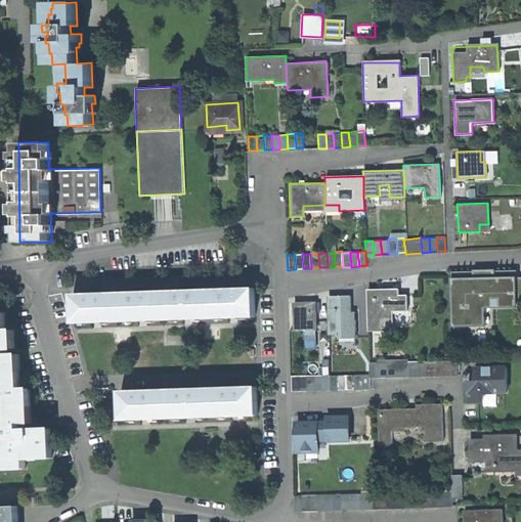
[(485,327),(484,309),(520,308),(520,278),(495,279),(495,270),(473,271),(474,280),(452,280),(453,327),(485,327)]
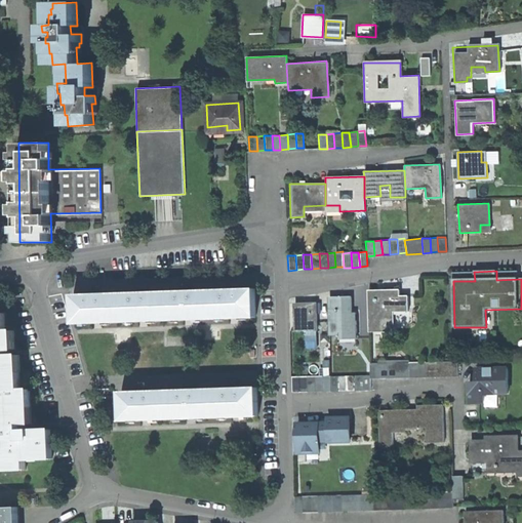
[(72,293),(73,323),(253,316),(252,287),(72,293)]
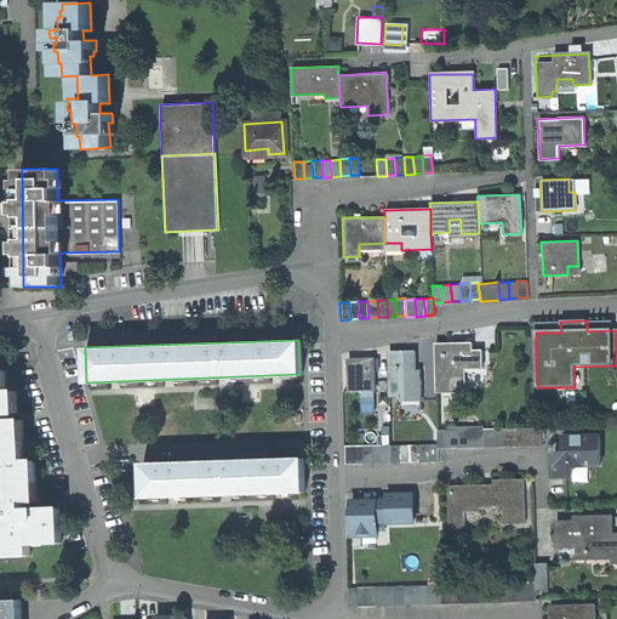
[(473,352),(472,344),(434,345),(435,395),(466,393),(466,370),(483,369),(483,352),(473,352)]
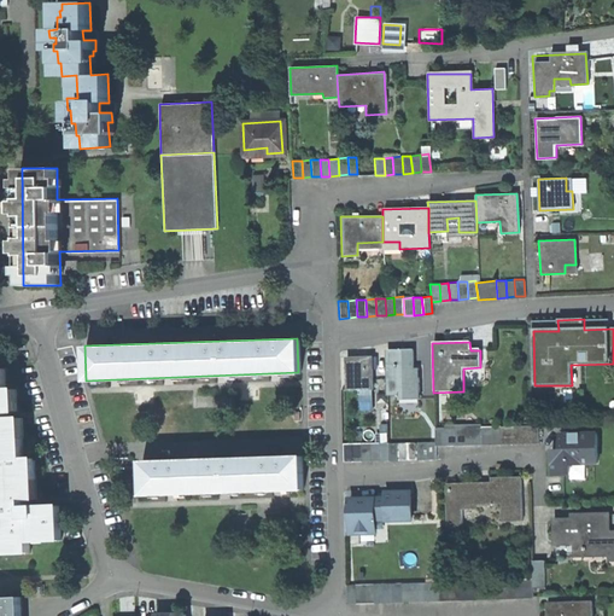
[(413,377),(411,349),(386,350),(389,394),(419,393),(417,377),(413,377)]
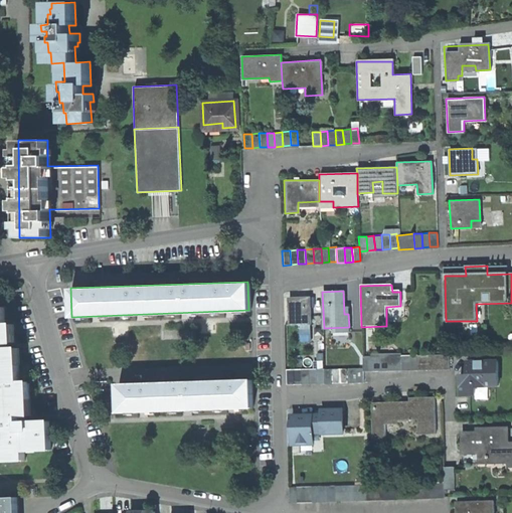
[(310,323),(309,295),(287,297),(289,325),(310,323)]
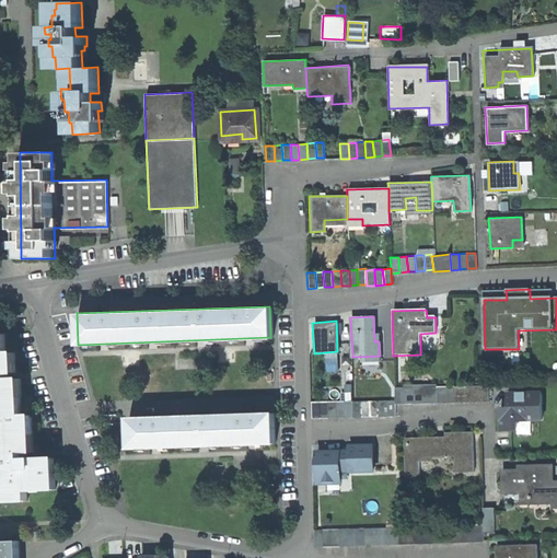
[(0,453),(1,453),(1,458),(0,458),(0,476),(3,476),(6,497),(14,497),(14,500),(26,499),(25,486),(44,485),(44,489),(55,489),(53,456),(24,457),(24,452),(28,451),(27,434),(32,434),(31,414),(21,414),(20,395),(16,396),(14,378),(6,378),(4,373),(11,372),(10,351),(4,351),(3,332),(0,332),(0,453)]
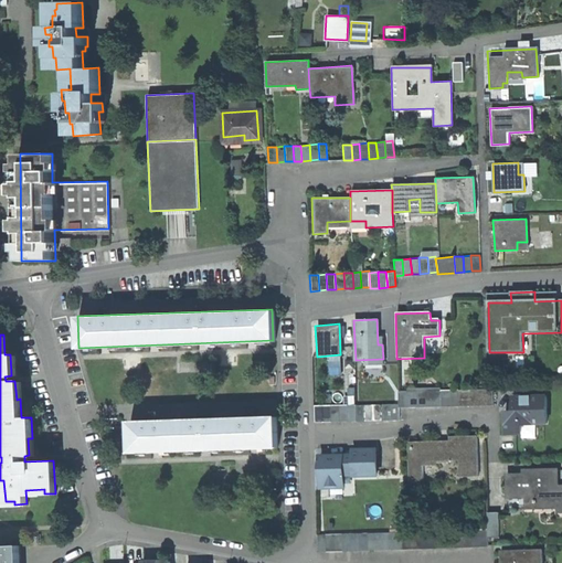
[(492,386),(484,388),(485,403),(492,402),(492,386)]
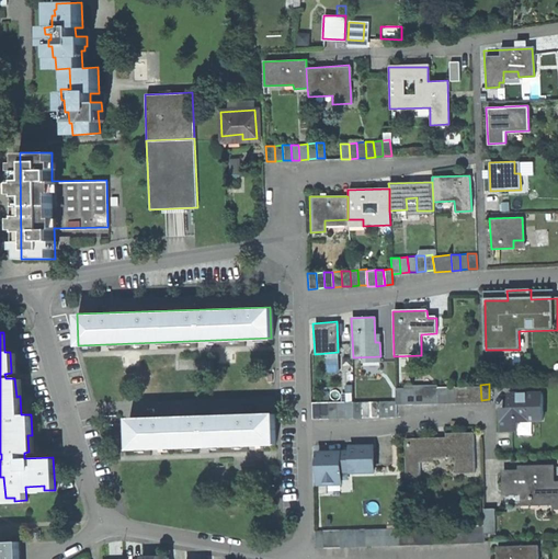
[(463,385),(455,386),(455,401),(464,401),(463,385)]
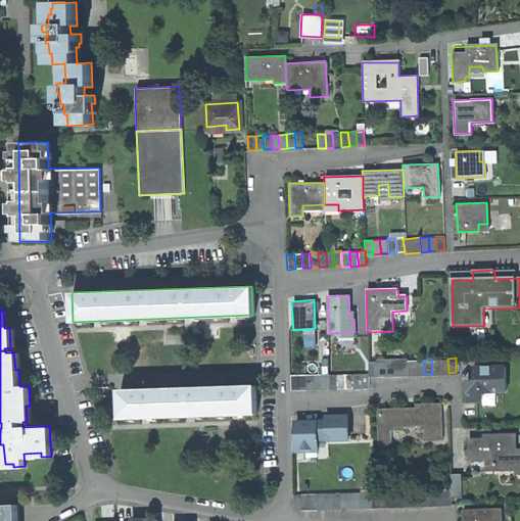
[(439,359),(431,359),(432,374),(440,373),(439,359)]
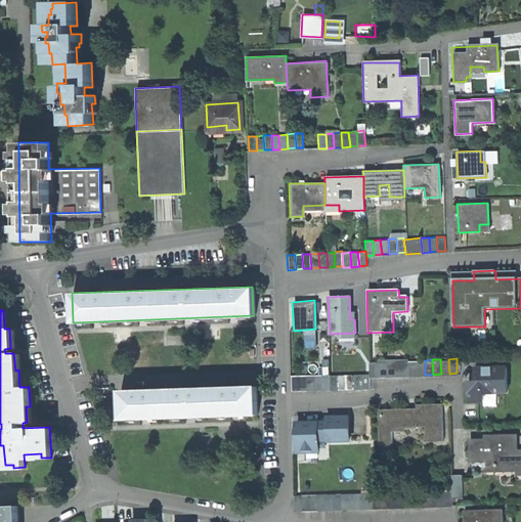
[(448,359),(440,359),(441,374),(449,374),(448,359)]
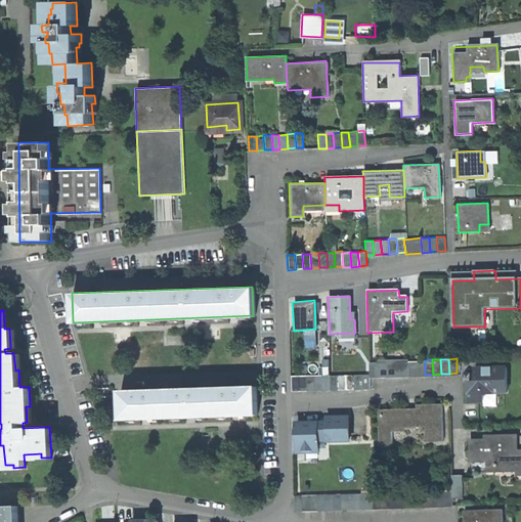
[(400,360),(392,361),(393,376),(401,376),(400,360)]
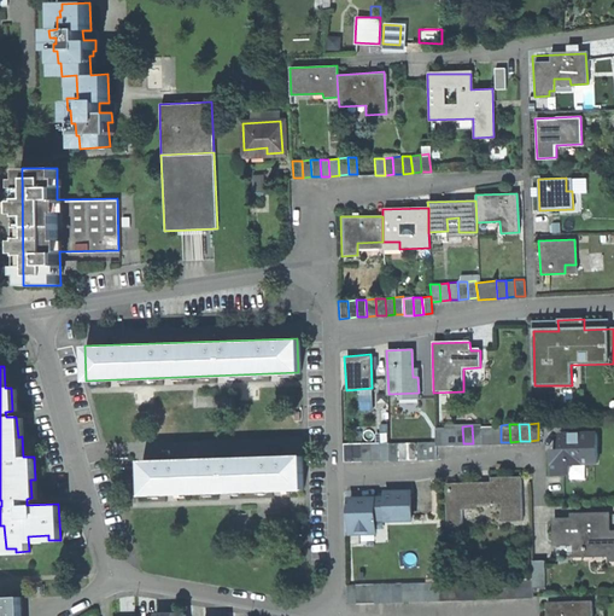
[(481,425),(472,425),(473,443),(481,442),(481,425)]
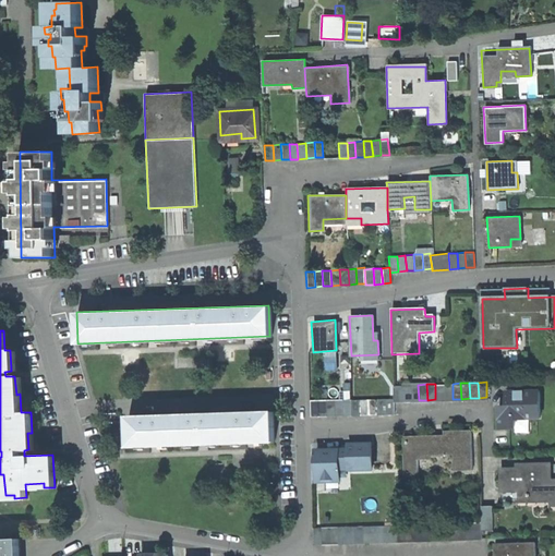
[(443,384),(435,384),(435,399),(444,399),(443,384)]
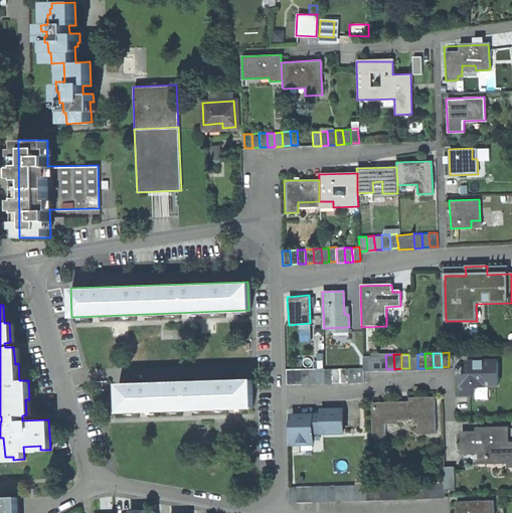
[(417,354),(408,354),(409,368),(417,368),(417,354)]
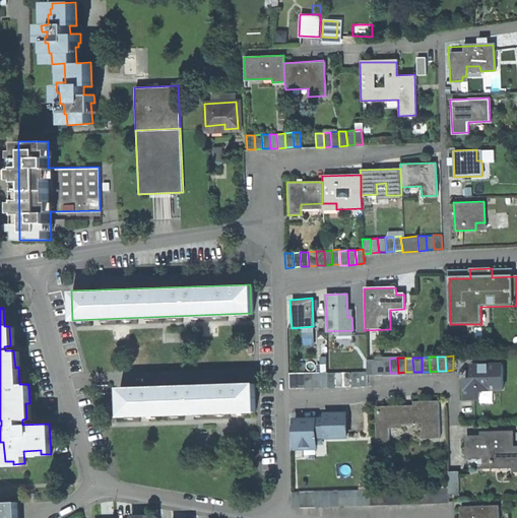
[(373,359),(365,360),(366,371),(366,374),(374,374),(373,359)]
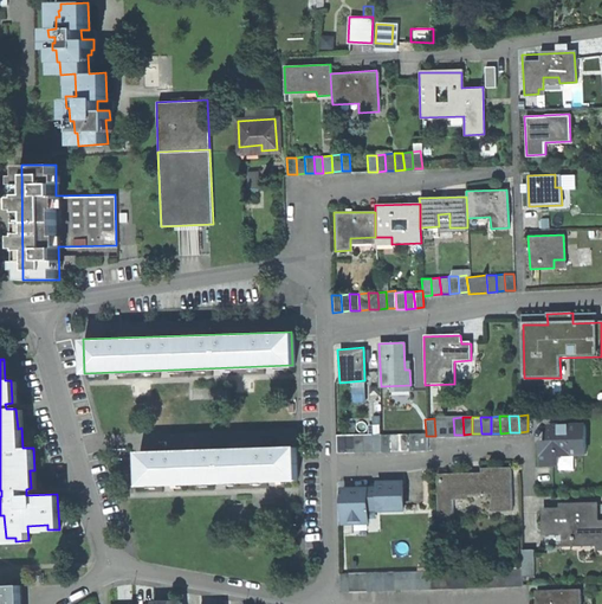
[(444,418),(434,418),(435,436),(445,435),(444,418)]
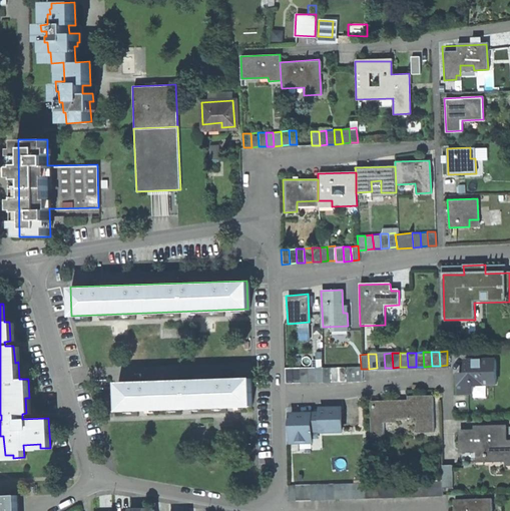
[(384,354),(376,354),(377,368),(385,368),(384,354)]
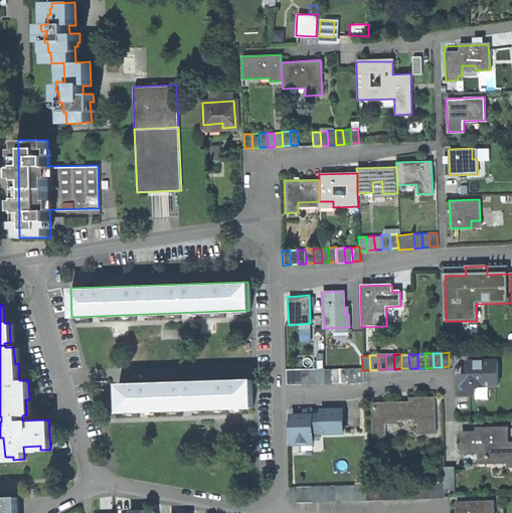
[(467,374),(459,374),(460,393),(474,393),(474,385),(496,384),(495,359),(467,360),(467,374)]
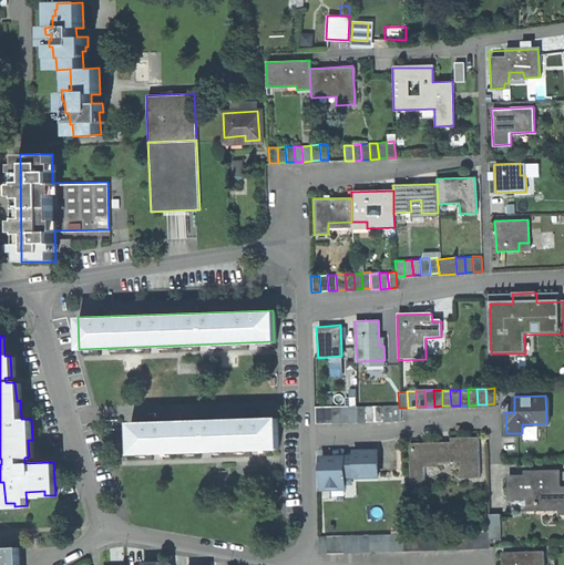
[(339,404),(330,406),(331,421),(340,421),(339,404)]
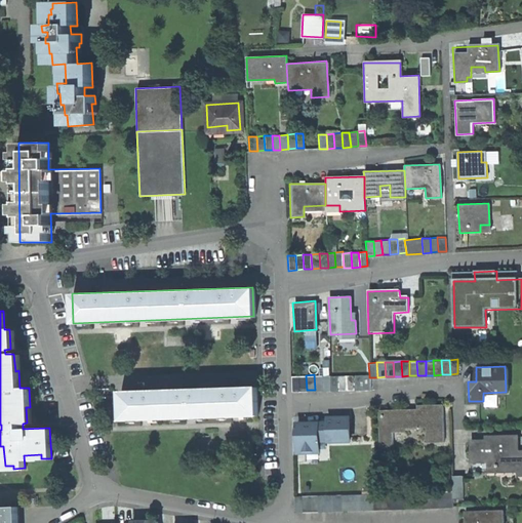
[(322,374),(314,374),(315,390),(323,389),(322,376),(322,374)]
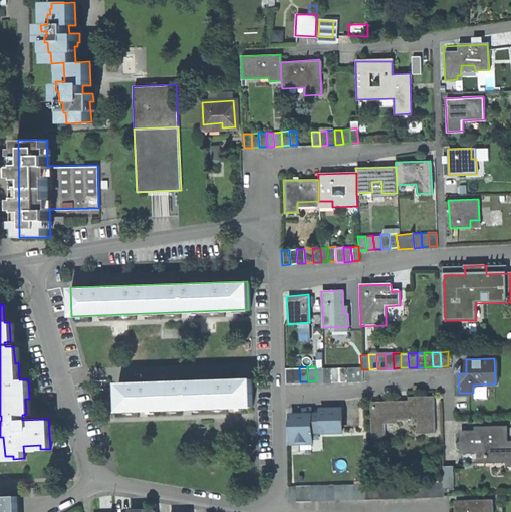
[(346,366),(338,367),(339,381),(346,381),(346,366)]
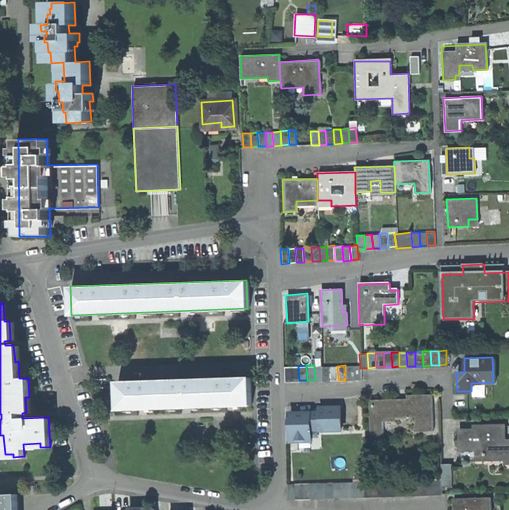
[(352,365),(345,365),(345,380),(353,379),(352,365)]
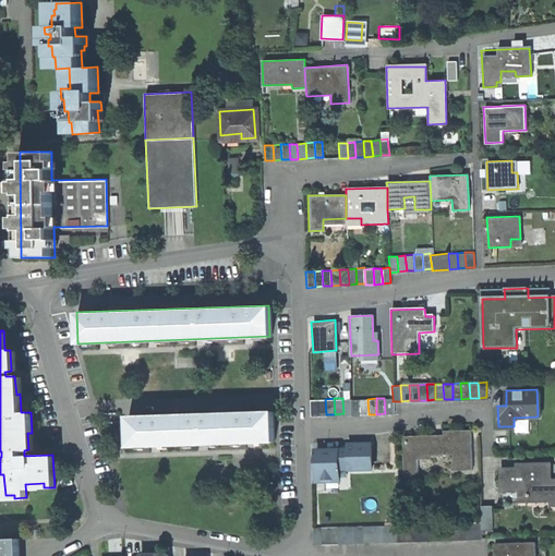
[(393,398),(384,398),(385,413),(394,413),(393,401),(393,398)]
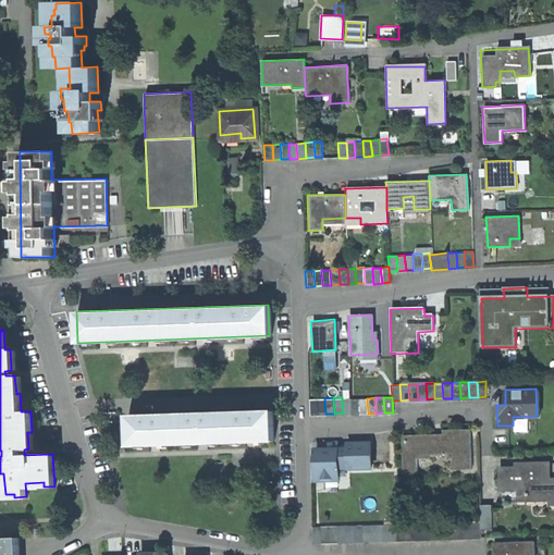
[(317,398),(308,399),(309,415),(317,414),(317,398)]
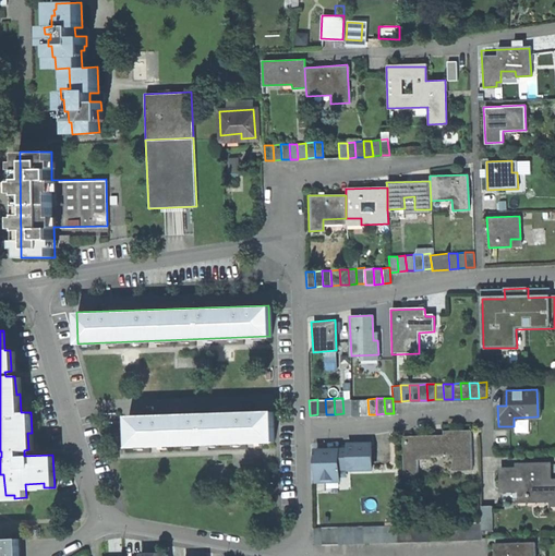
[(325,399),(317,399),(317,414),(326,414),(325,399)]
